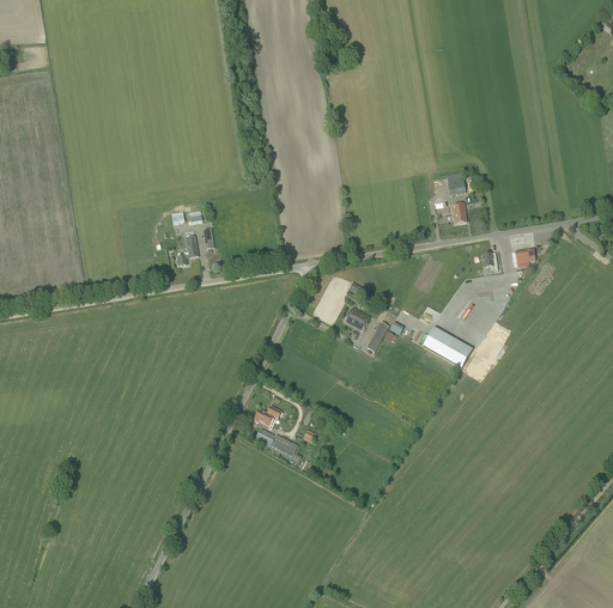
[(612,32),(612,31),(612,24),(604,17),(600,23),(612,32)]
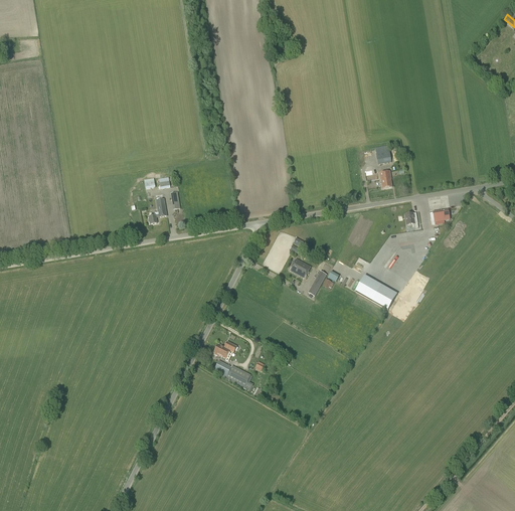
[(378,162),(391,159),(388,145),(375,148),(378,162)]
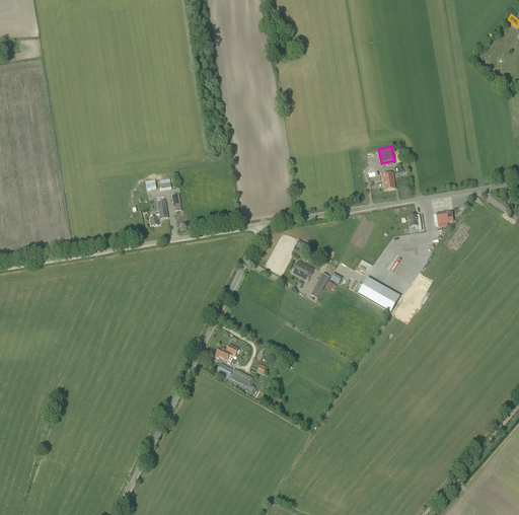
[(156,186),(155,177),(145,178),(147,188),(156,186)]
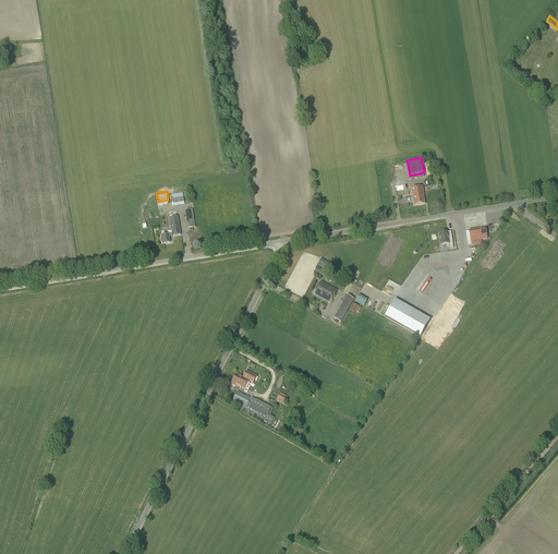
[(173,202),(184,201),(183,193),(172,194),(173,202)]
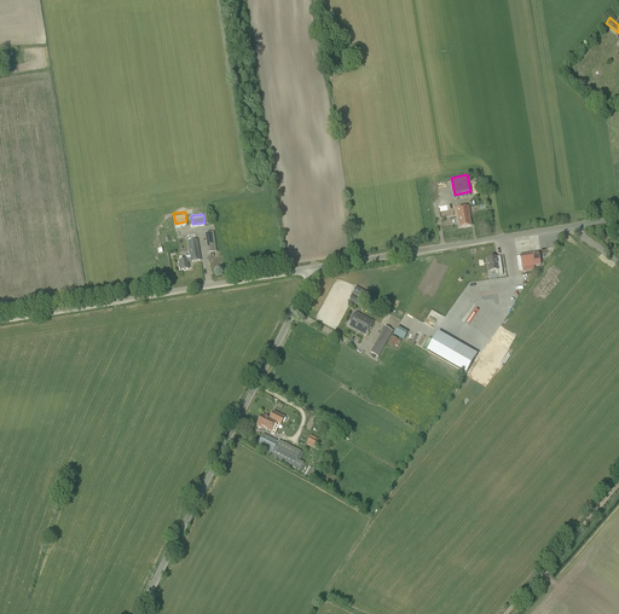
[(208,249),(217,247),(214,227),(204,229),(208,249)]
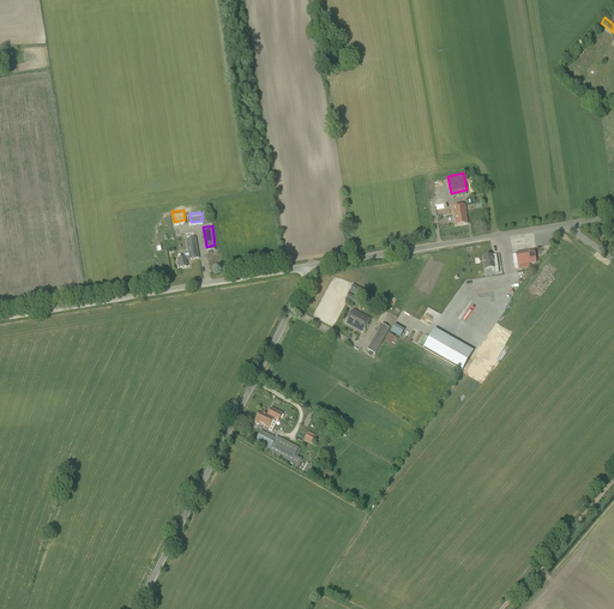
[(190,255),(199,254),(196,234),(186,235),(188,249),(190,255)]
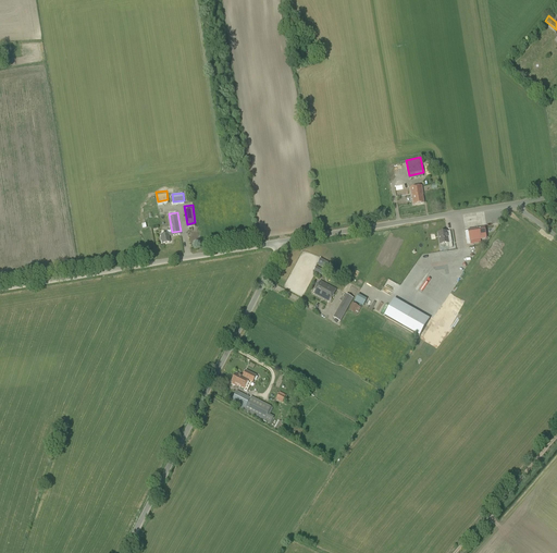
[(479,224),(465,228),(467,237),(470,237),(470,241),(481,238),(481,235),(479,224)]
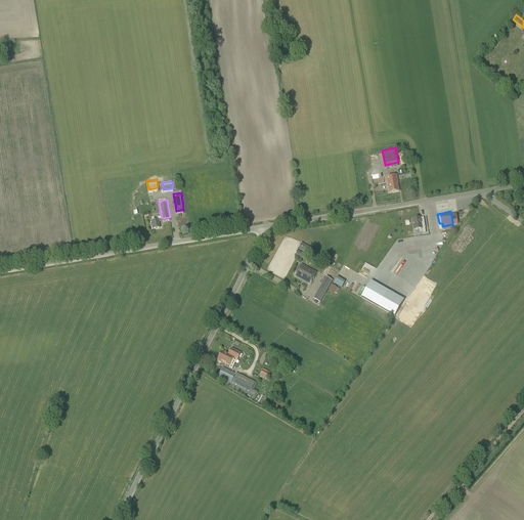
[(160,218),(162,218),(161,213),(158,213),(158,216),(151,217),(153,225),(160,224),(160,218)]
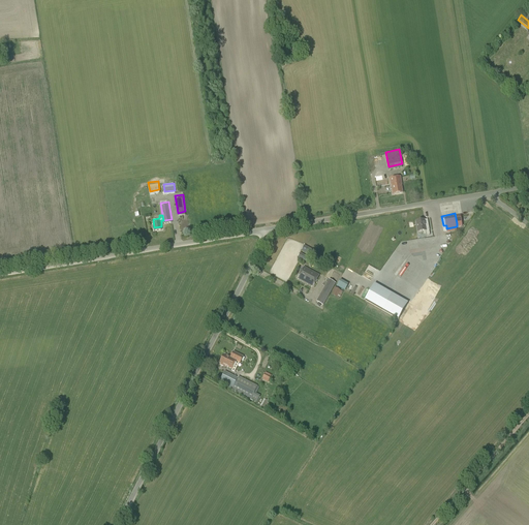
[(425,219),(424,216),(415,217),(417,228),(426,227),(427,232),(430,232),(429,226),(428,219),(425,219)]
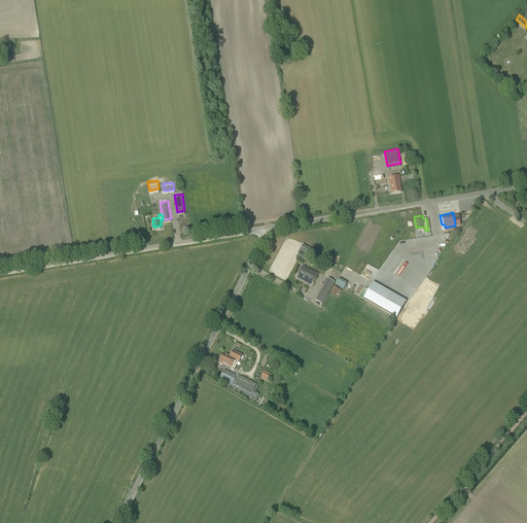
[(315,247),(303,240),(301,245),(312,252),(315,247)]
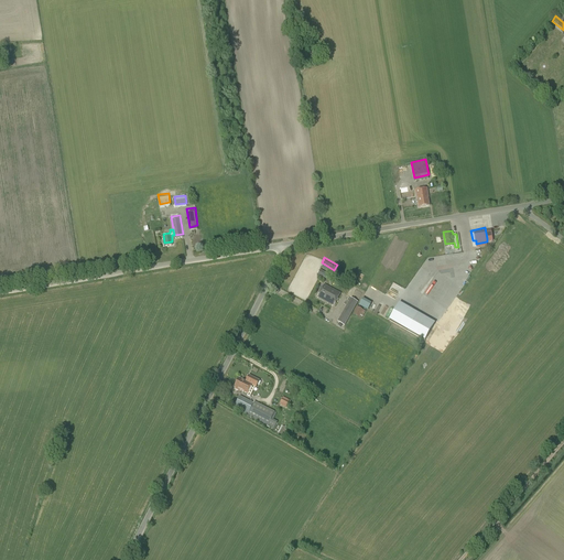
[(430,283),(425,290),(431,293),(433,290),(437,292),(438,290),(442,292),(447,282),(435,275),(430,284),(430,283)]
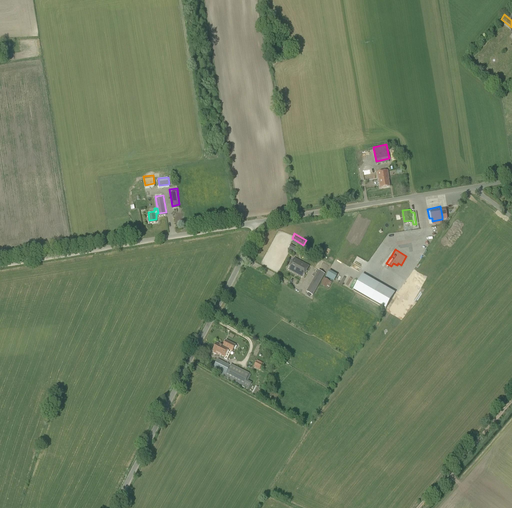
[(303,274),(309,263),(294,255),(288,266),(303,274)]
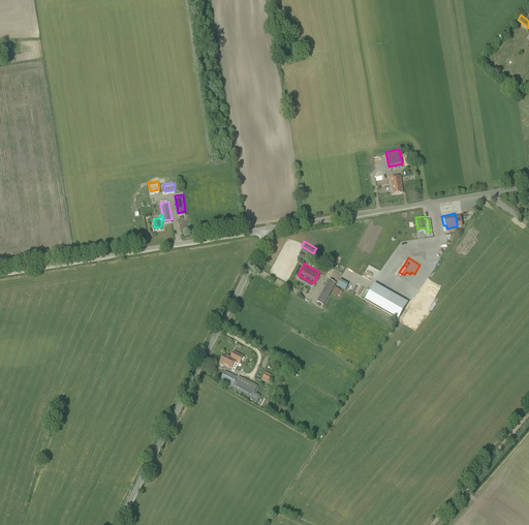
[(323,302),(336,279),(329,275),(316,298),(323,302)]
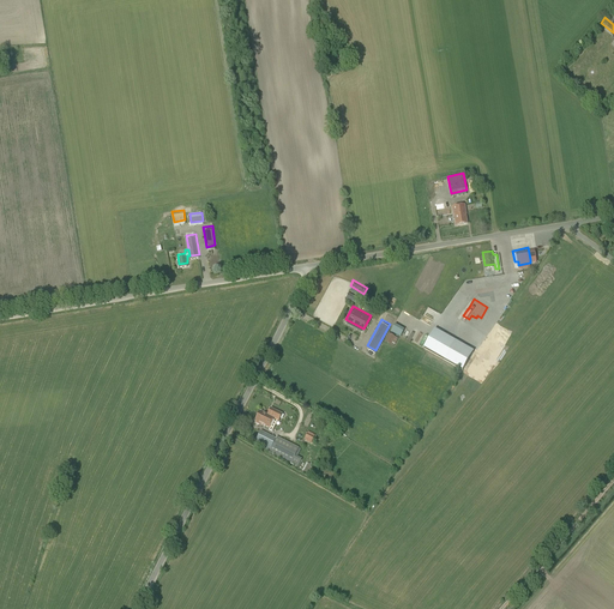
[(395,320),(390,327),(399,332),(404,325),(395,320)]
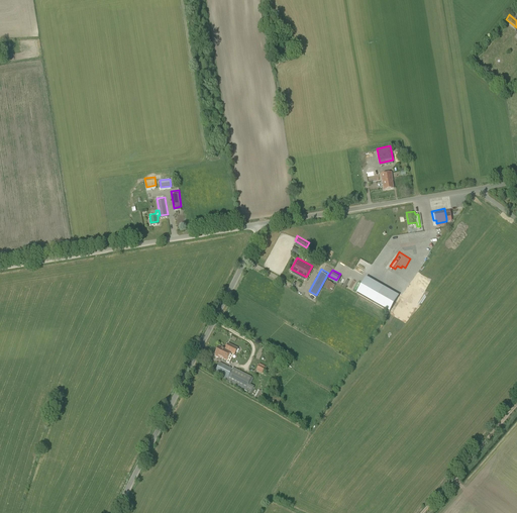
[(357,291),(389,308),(397,295),(366,277),(357,291)]
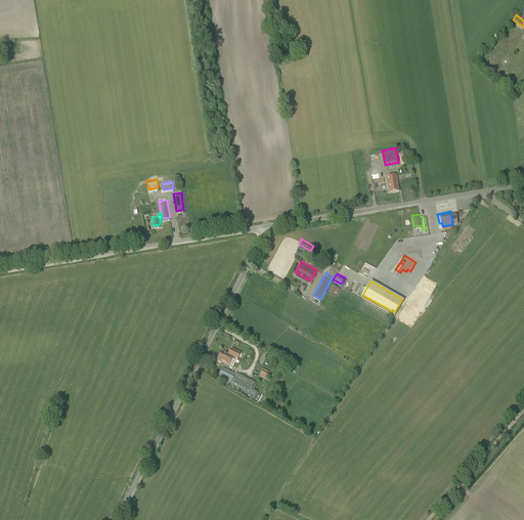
[(340,286),(332,282),(329,288),(336,292),(340,286)]
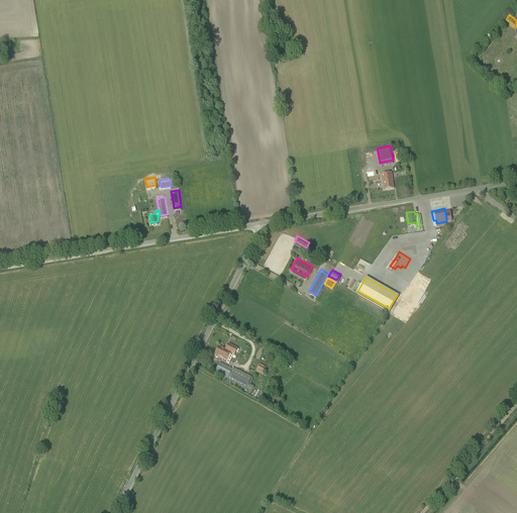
[(226,349),(230,351),(231,349),(234,351),(237,344),(228,340),(225,345),(223,344),(221,347),(224,348),(223,349),(225,350),(226,349)]
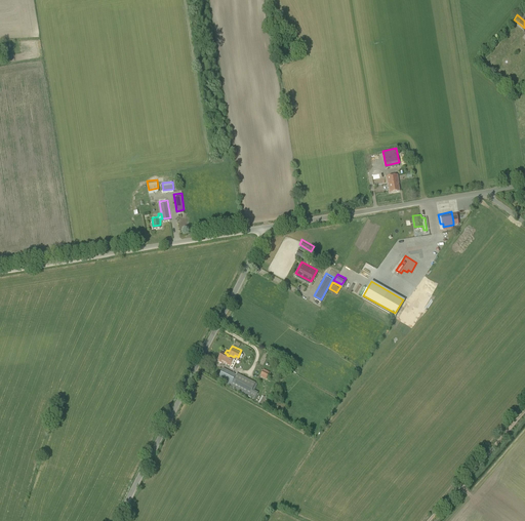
[(225,353),(227,350),(227,349),(224,348),(224,349),(223,348),(218,357),(219,357),(218,358),(221,360),(221,359),(231,363),(234,357),(230,355),(229,356),(227,355),(228,354),(225,353)]
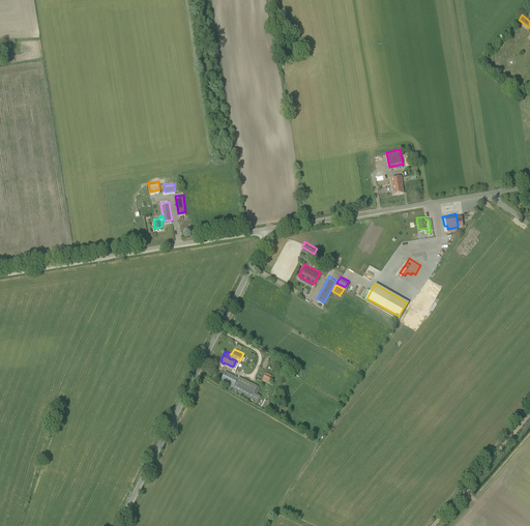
[(238,375),(226,368),(221,378),(227,380),(225,383),(257,400),(261,392),(255,389),(258,383),(238,373),(238,375)]
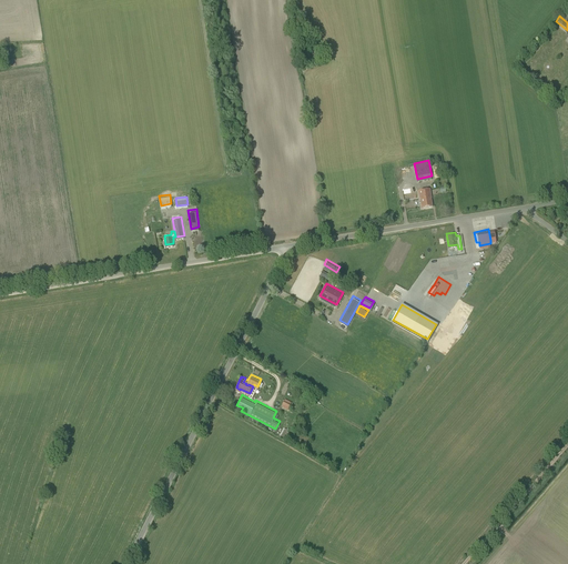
[(292,399),(285,395),(281,403),(287,406),(292,399)]
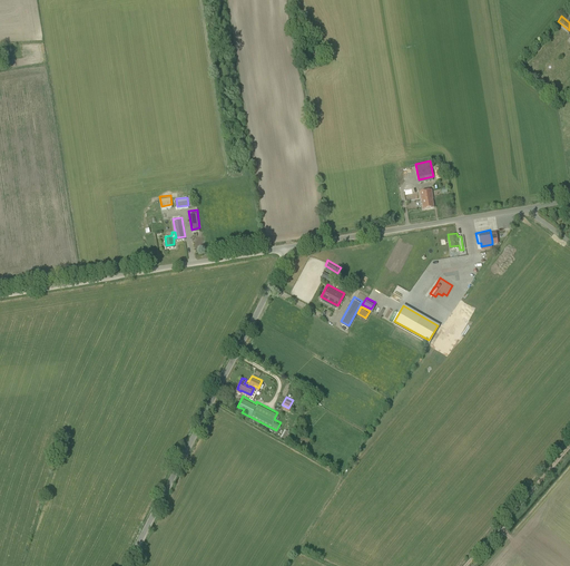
[(286,437),(291,429),(286,427),(282,435),(286,437)]
